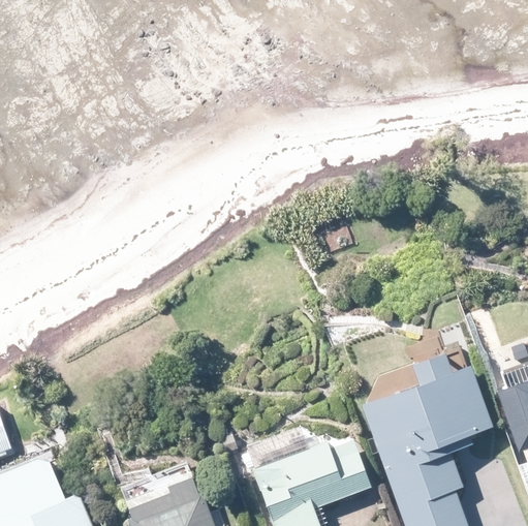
[(493,426),(472,367),(453,373),(446,354),(413,366),(420,385),(363,405),(405,525),(467,525),(458,500),(456,491),(463,488),(458,473),(453,459),(449,452),(466,445),(471,443),(468,435),(493,426)]
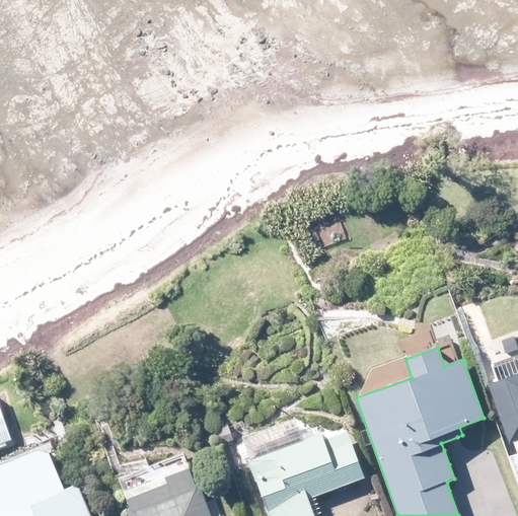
[(517,370),(488,382),(486,383),(510,445),(517,441),(517,370)]
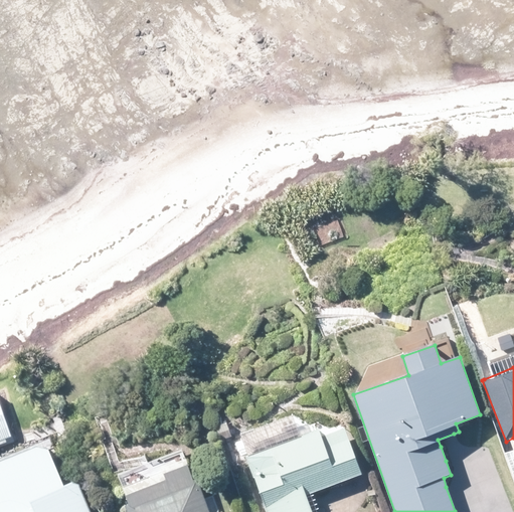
[(0,441),(11,437),(0,404),(0,441)]
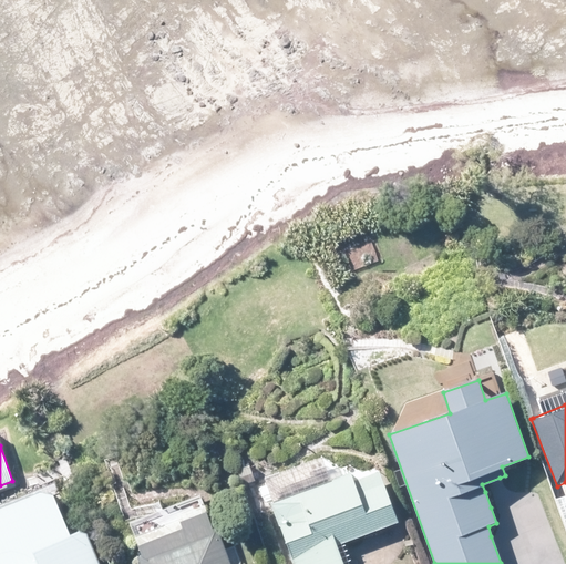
[(379,473),(368,478),(352,483),(349,474),(326,482),(319,461),(299,469),(308,491),(271,504),(292,563),(341,563),(335,544),(397,523),(379,473)]
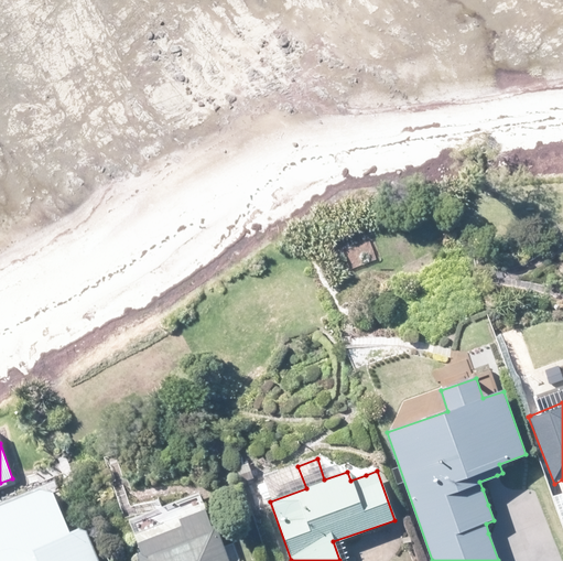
[(252,479),(250,473),(248,465),(237,470),(240,482),(252,479)]
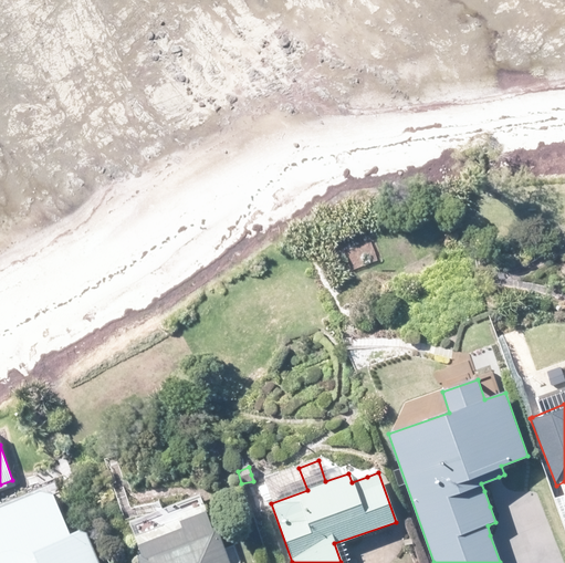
[(98,562),(85,530),(71,537),(53,493),(43,491),(0,508),(0,562),(98,562)]
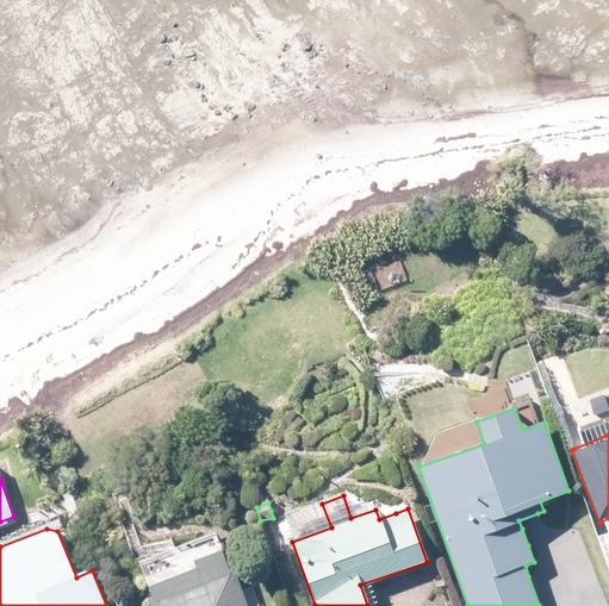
[(247,605),(242,594),(234,573),(230,574),(219,545),(191,556),(193,560),(145,578),(153,598),(149,599),(151,605),(247,605)]
